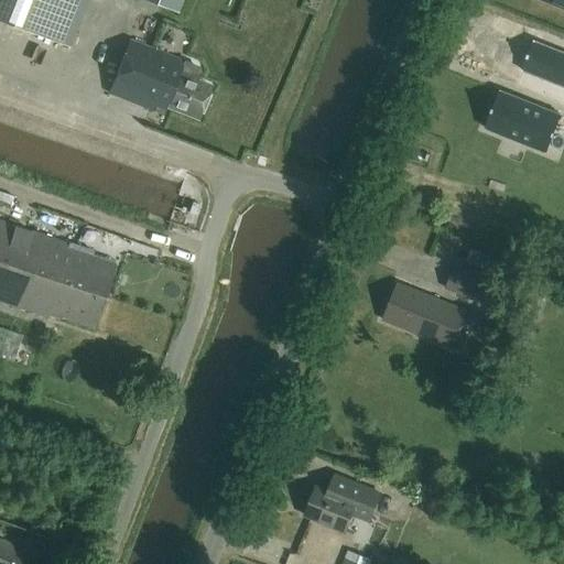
[(0,0),(0,20),(69,47),(88,0),(0,0)]
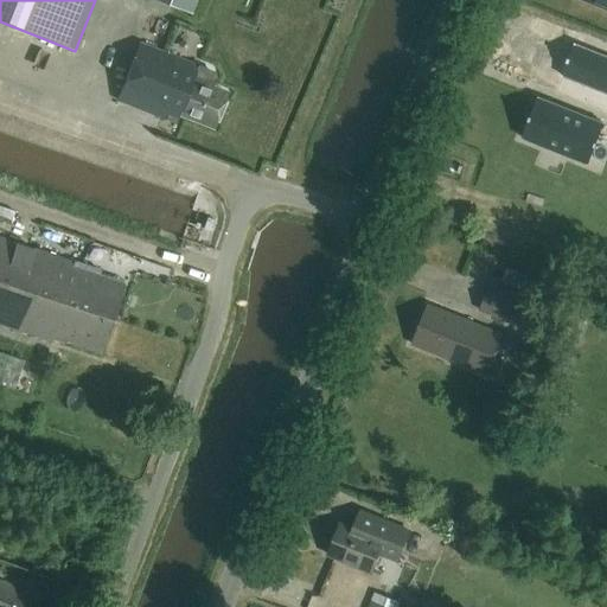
[(195,0),(157,0),(190,13),(195,0)]
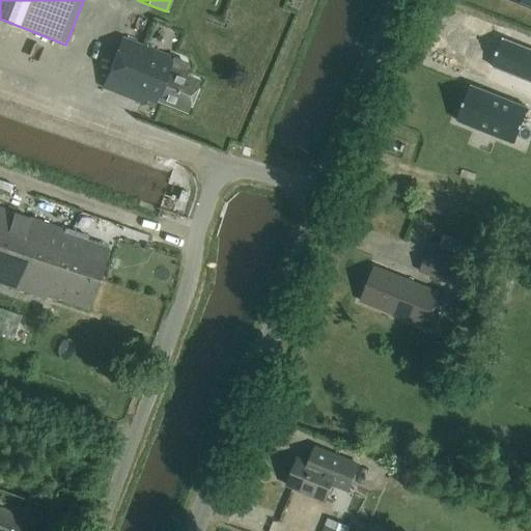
[(173,58),(121,37),(102,87),(154,108),(157,100),(187,112),(198,82),(185,76),(188,68),(187,64),(173,58)]
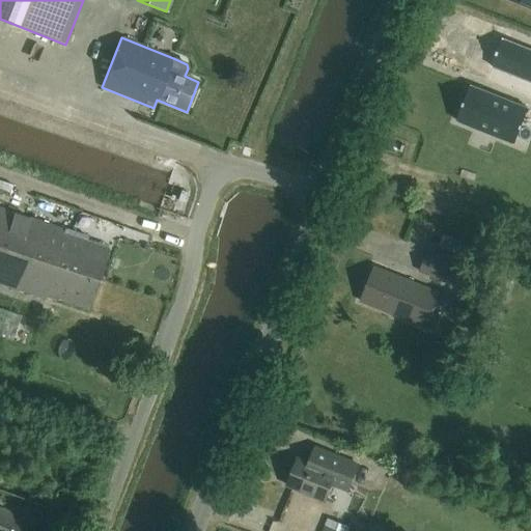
[(530,50),(502,38),(491,65),(530,81),(530,50)]
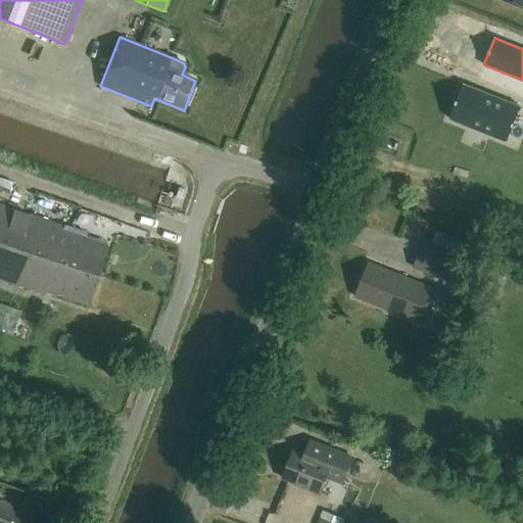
[(464,84),(449,119),(507,141),(520,106),(464,84)]
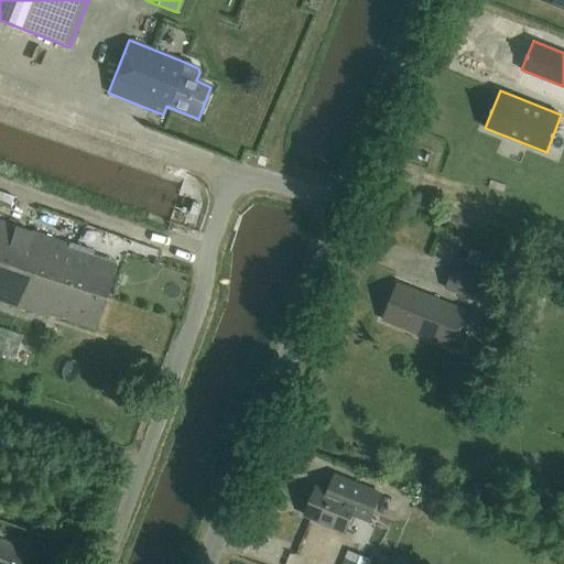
[(79,289),(104,296),(112,273),(88,264),(93,252),(0,221),(0,261),(66,284),(65,289),(78,293),(79,289)]
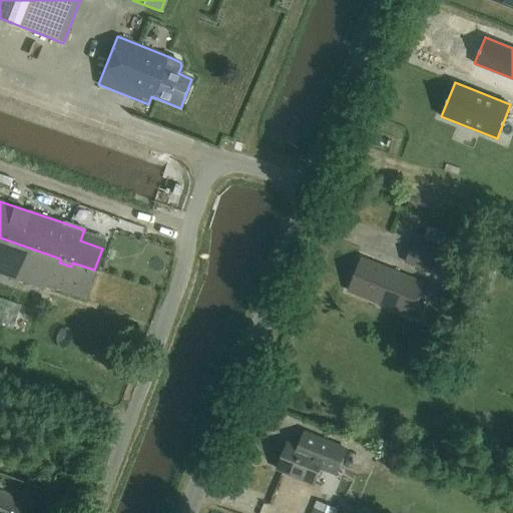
[(143,235),(143,223),(127,222),(127,234),(143,235)]
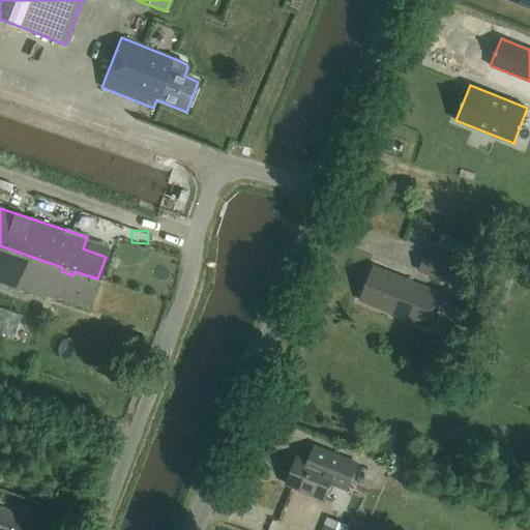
[(468,244),(443,235),(438,246),(429,242),(417,272),(453,285),(468,244)]
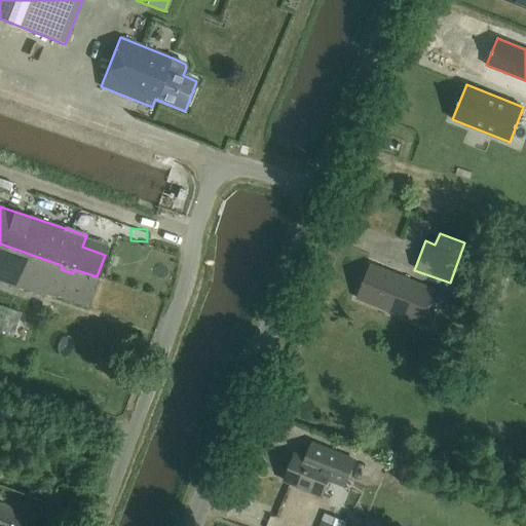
[(62,265),(0,243),(0,280),(44,296),(45,294),(55,297),(57,295),(86,305),(97,276),(74,269),(73,273),(61,269),(62,265)]
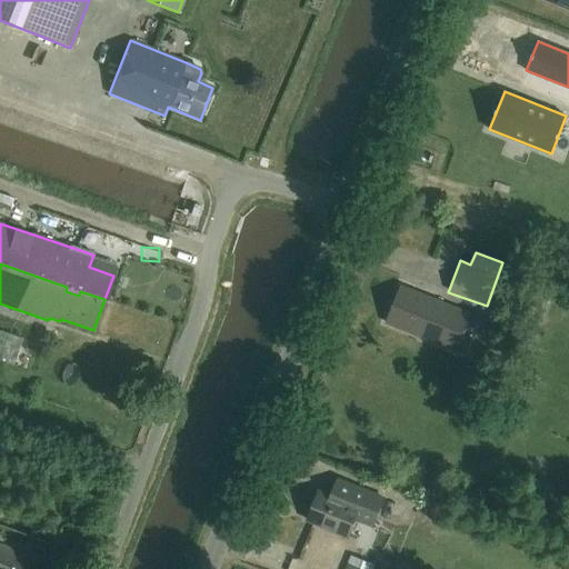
[(423,295),(401,286),(386,322),(460,352),(475,316),(436,300),(433,303),(421,299),(423,295)]
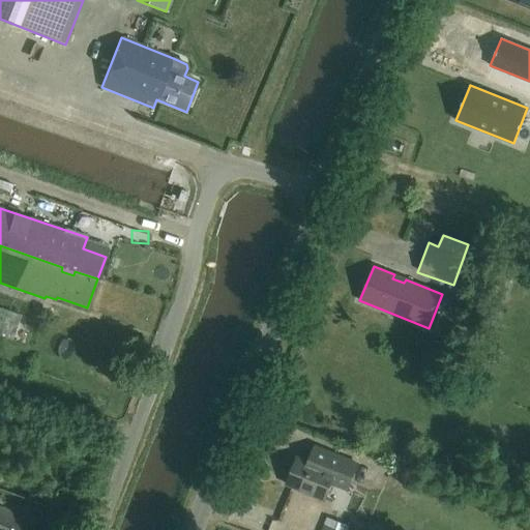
[(21,316),(0,307),(0,335),(12,340),(21,316)]
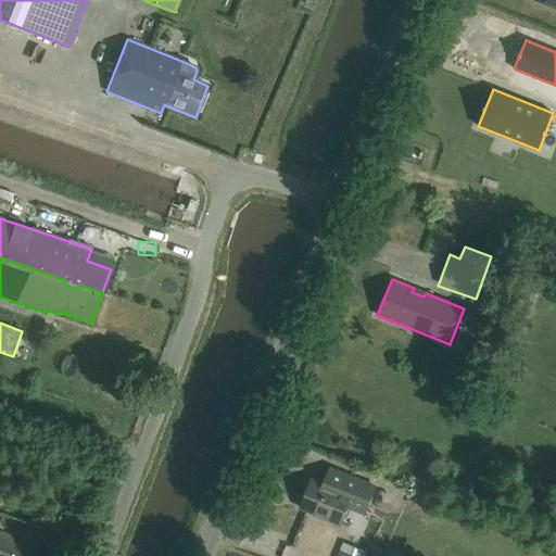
[(328,468),(323,483),(312,479),(300,508),(340,525),(350,502),(366,508),(375,487),(349,477),(328,468)]
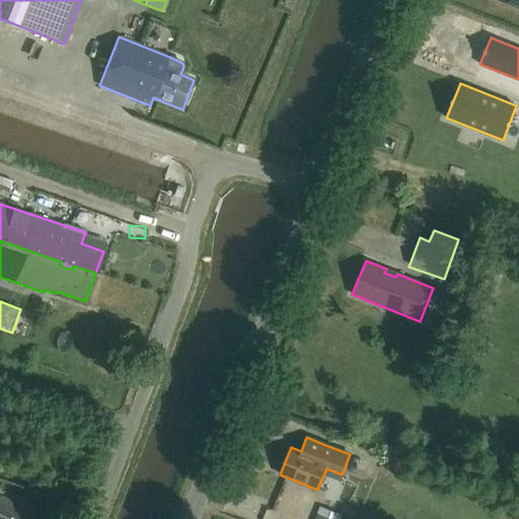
[(28,518),(32,510),(0,497),(0,518),(28,518)]
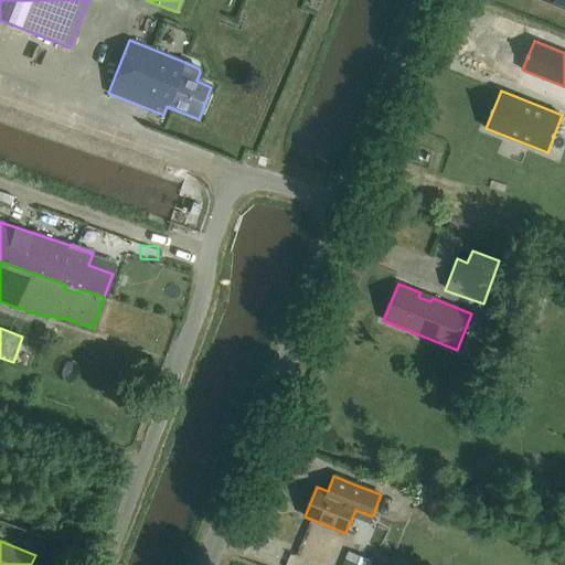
All buildings are outlined.
